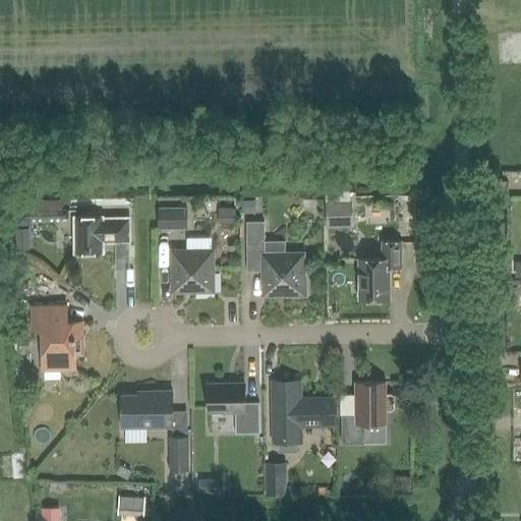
[(351,193),(326,194),(328,229),(353,228),(351,193)]
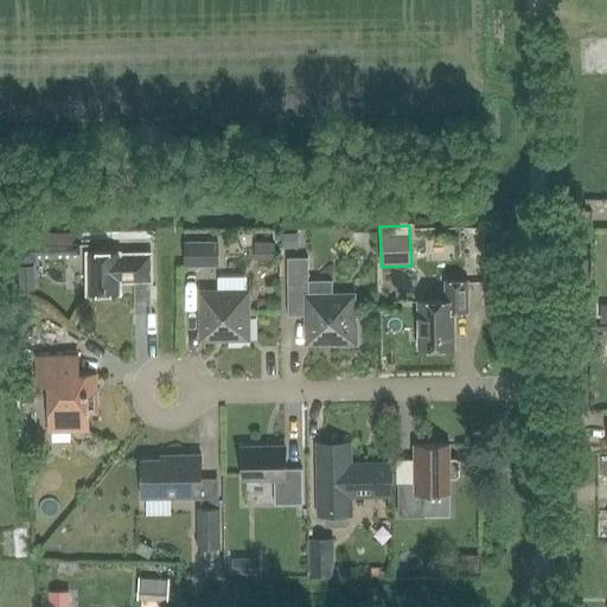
[(298,232),(281,234),(282,249),(298,249),(298,232)]
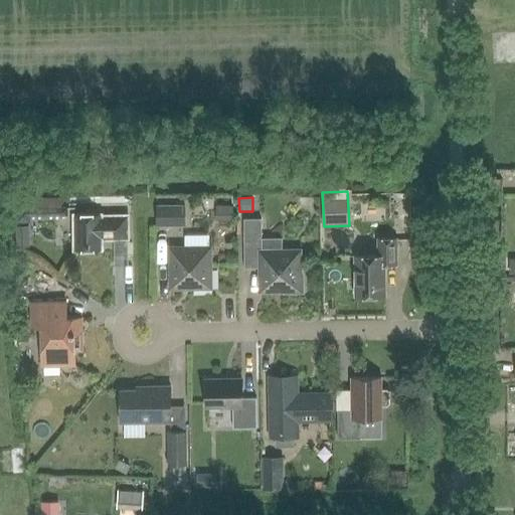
[(216,205),(215,220),(232,221),(232,206),(216,205)]
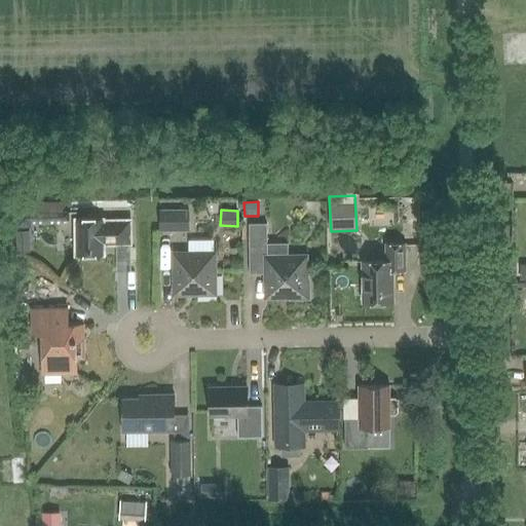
[(69,211),(19,212),(19,226),(33,226),(33,220),(69,219),(69,211)]
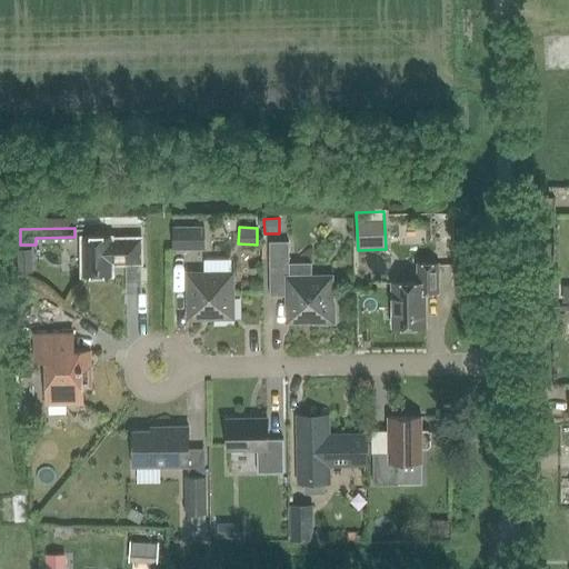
[(203,251),(203,230),(203,228),(173,228),(173,251),(203,251)]
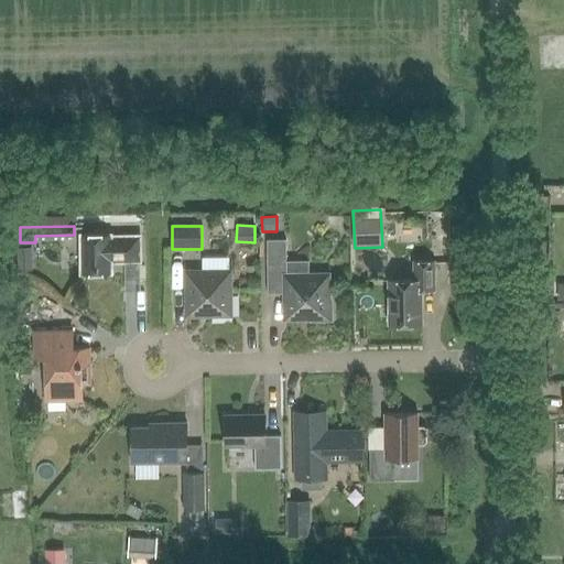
[(82,274),(112,274),(112,263),(141,262),(141,236),(112,237),(112,235),(82,235),(82,274)]
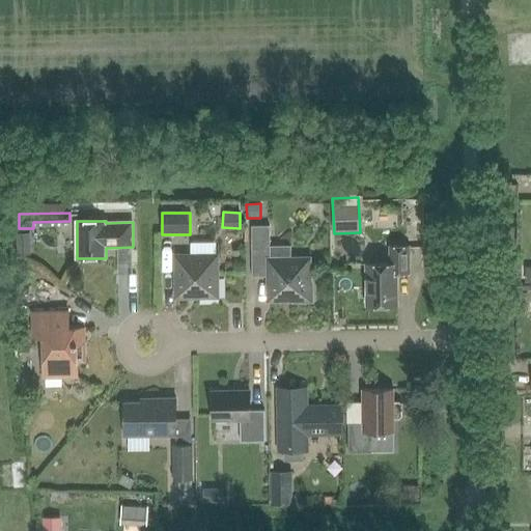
[(292,300),(292,302),(312,302),(312,281),(310,281),(309,259),(291,259),(291,247),(271,247),(271,226),(252,226),(253,277),(270,276),(270,300),(292,300)]
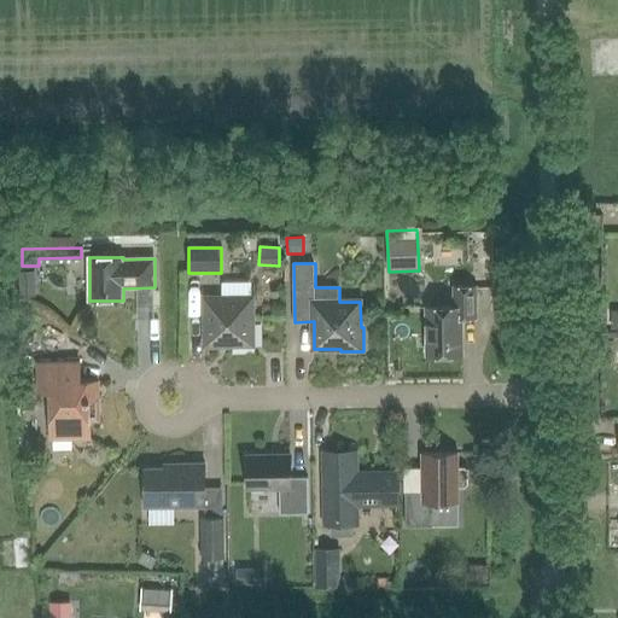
[(36,284),(19,285),(19,296),(36,296),(36,284)]
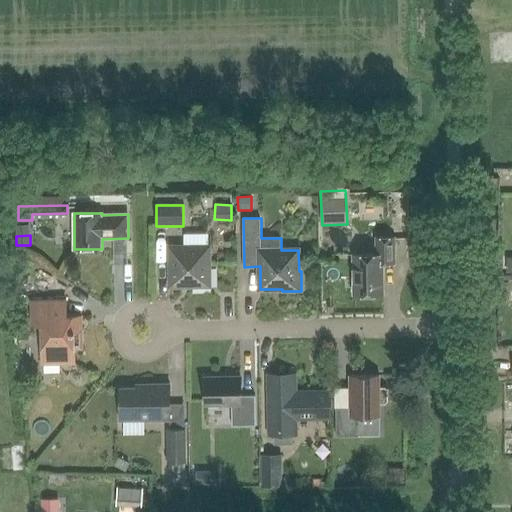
[(354,294),(384,294),(383,264),(395,264),(395,238),(376,238),(376,254),(353,254),(354,294)]
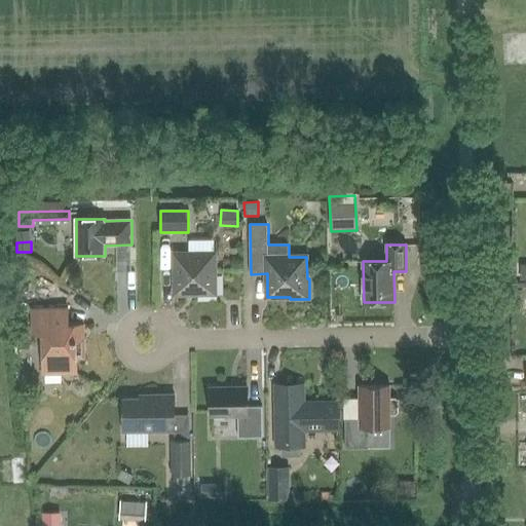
[(218,296),(218,275),(215,276),(215,254),(175,254),(176,294),(198,294),(198,296),(218,296)]
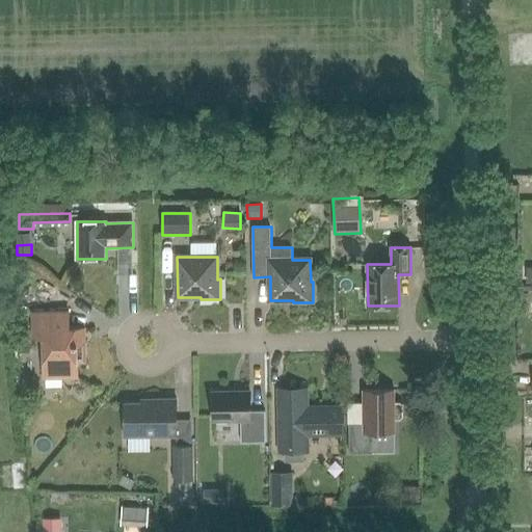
[(86,362),(85,328),(70,328),(69,312),(33,313),(34,338),(44,338),(45,378),(78,377),(78,362),(86,362)]
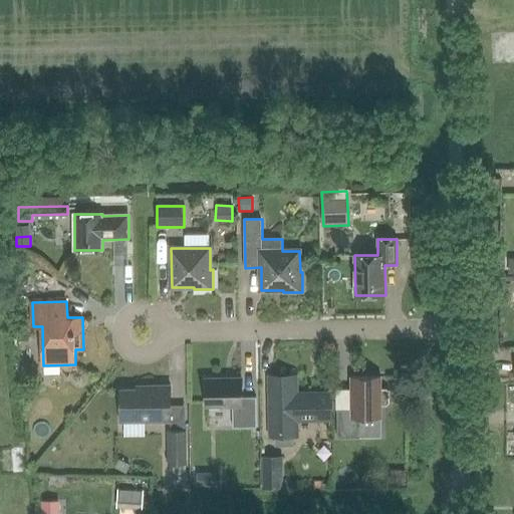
[(271,378),(272,435),(296,434),(296,420),(330,419),(329,395),(296,395),(295,377),(271,378)]
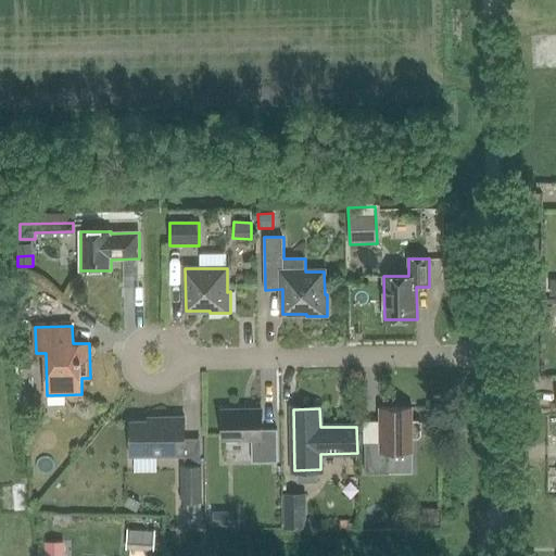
[(365,474),(391,474),(391,452),(413,452),(413,438),(418,438),(421,436),(421,424),(418,421),(413,421),(413,408),(380,408),(380,443),(365,443),(365,474)]
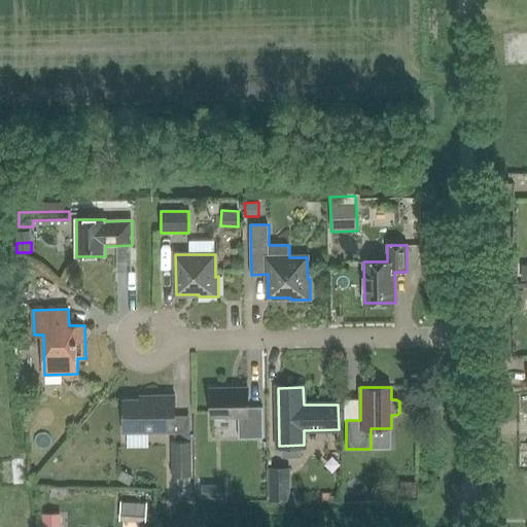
[(264,438),(264,408),(249,408),(248,388),(211,389),(212,416),(239,416),(239,438),(264,438)]
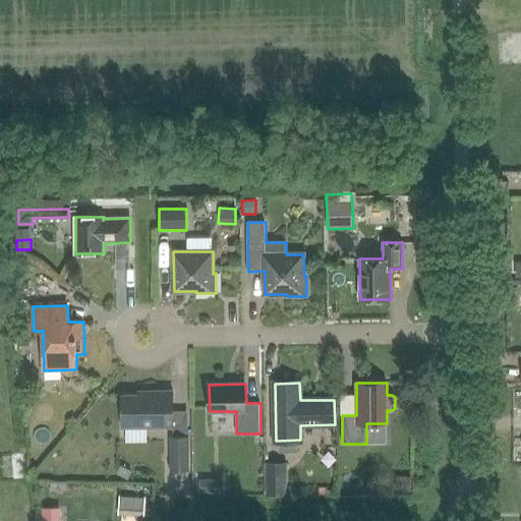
[(173,391),(150,391),(150,395),(122,395),(123,428),(174,427),(173,391)]
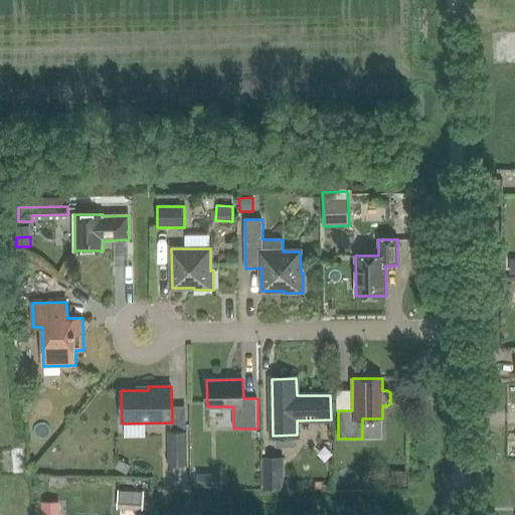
[(168,432),(168,466),(187,466),(187,432),(168,432)]
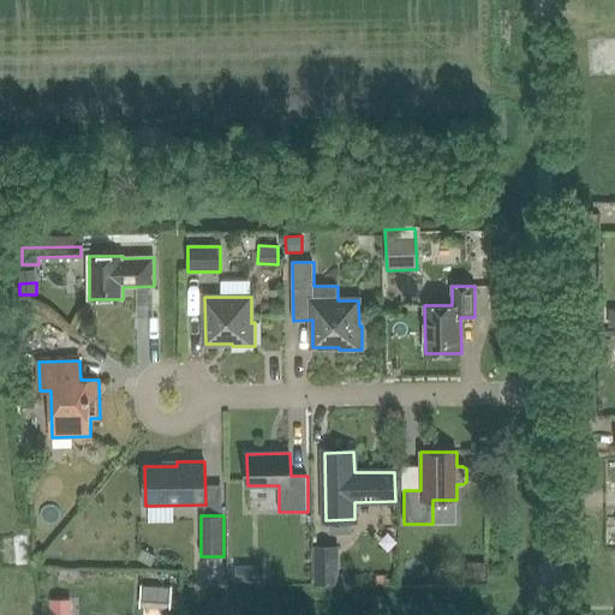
[(18,541),(17,562),(29,562),(30,542),(18,541)]
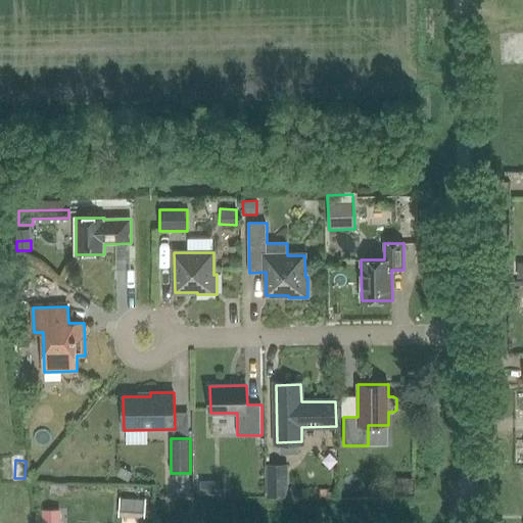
[(288,497),(287,466),(267,466),(267,497),(288,497)]
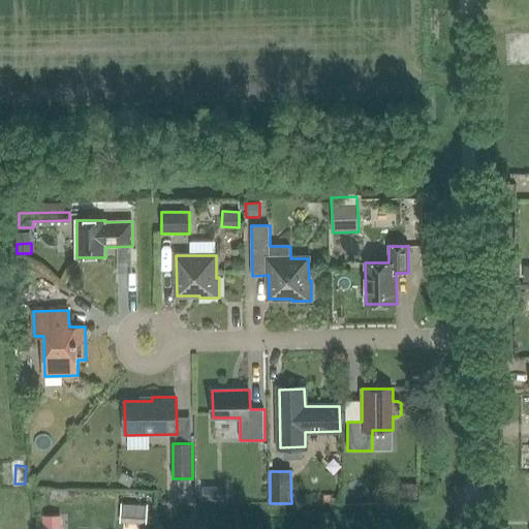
[(401,483),(401,497),(416,498),(416,484),(401,483)]
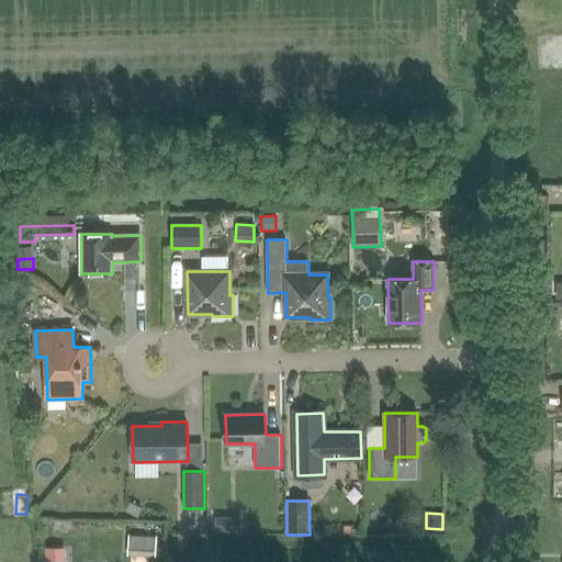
[(214,515),(214,530),(240,530),(240,515),(214,515)]
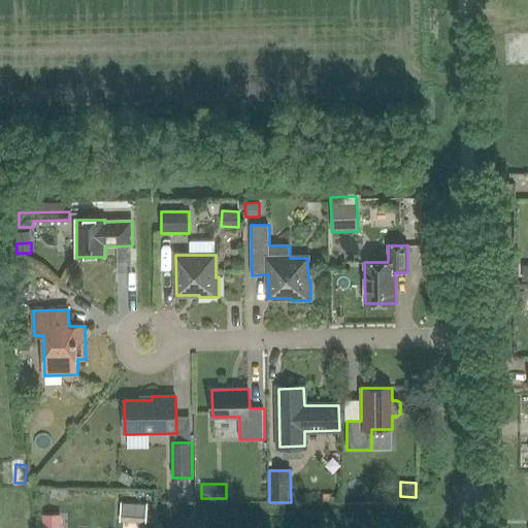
[(145,521),(145,503),(120,502),(120,520),(145,521)]
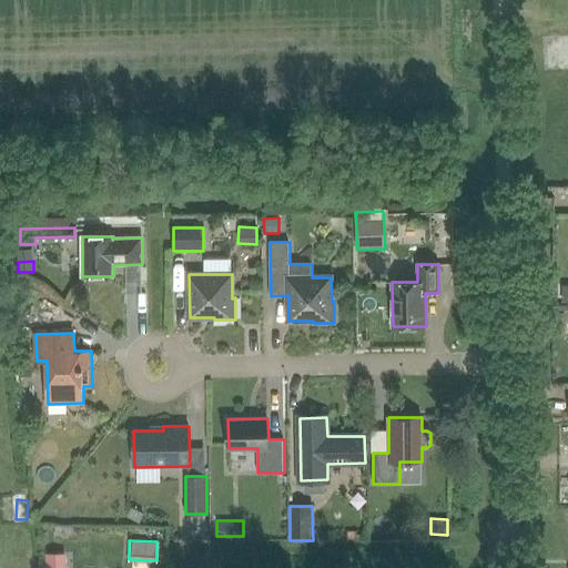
[(58,551),(56,567),(72,567),(74,554),(58,551)]
